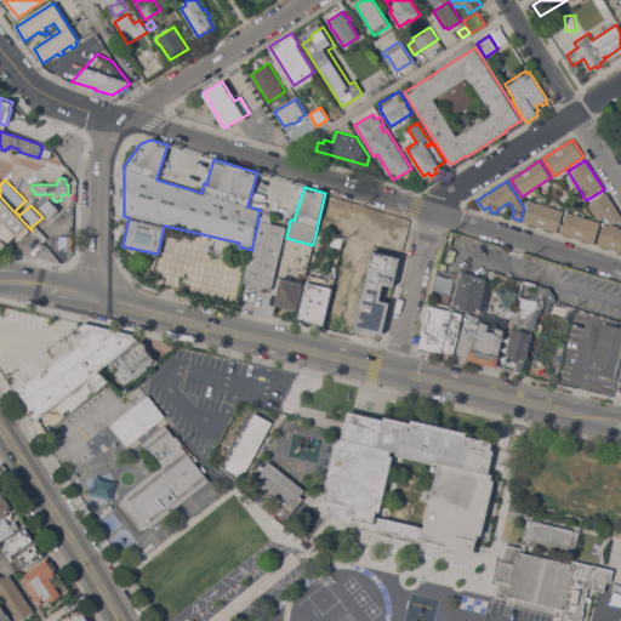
[(620,216),(620,218),(613,224),(620,226),(619,228),(620,228),(620,251),(598,244),(604,223),(611,226),(605,216),(598,220),(588,204),(605,193),(620,216)]
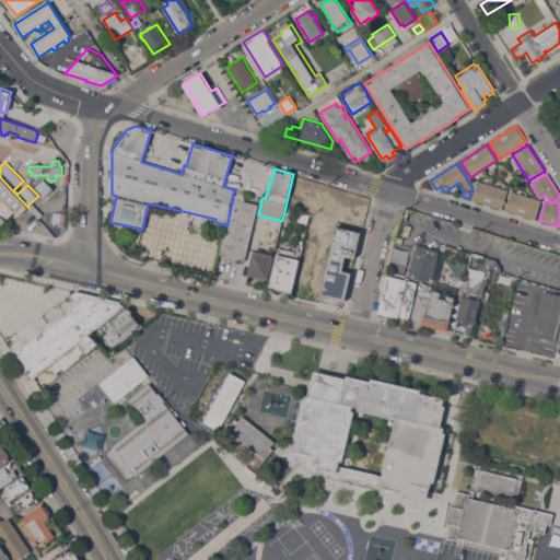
[(0,177),(28,208),(20,217),(15,212),(2,224),(0,223),(0,177)]
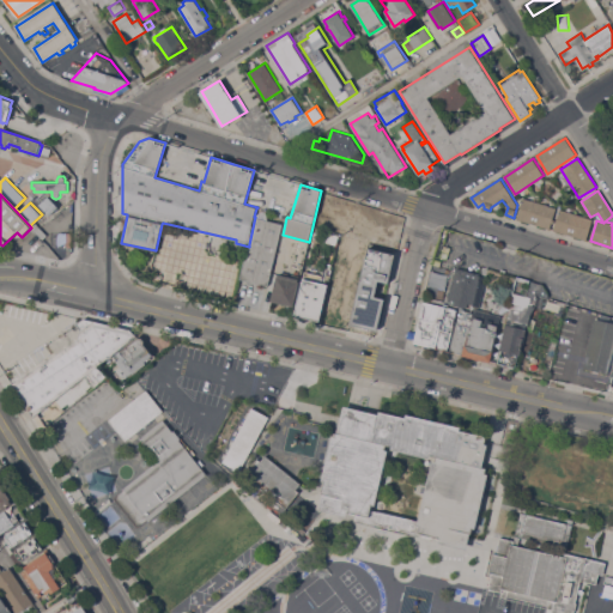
[(59,206),(50,214),(40,205),(48,196),(59,206)]
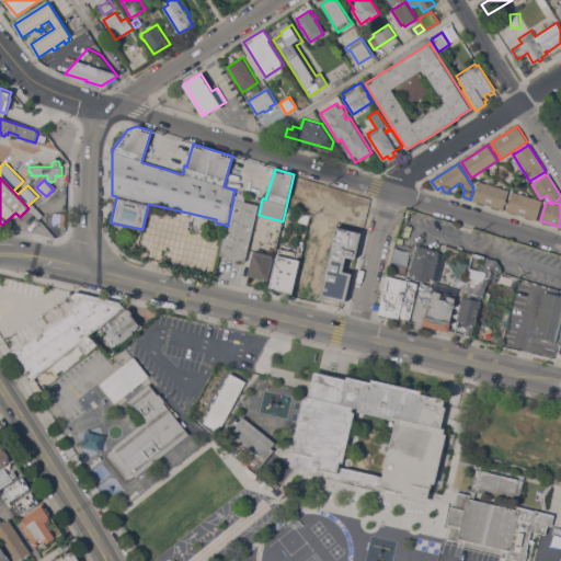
[(506,201),(507,201),(507,204),(505,204),(503,209),(473,201),(479,181),(487,183),(488,182),(491,183),(491,184),(497,186),(499,185),(502,186),(502,187),(510,191),(506,201)]
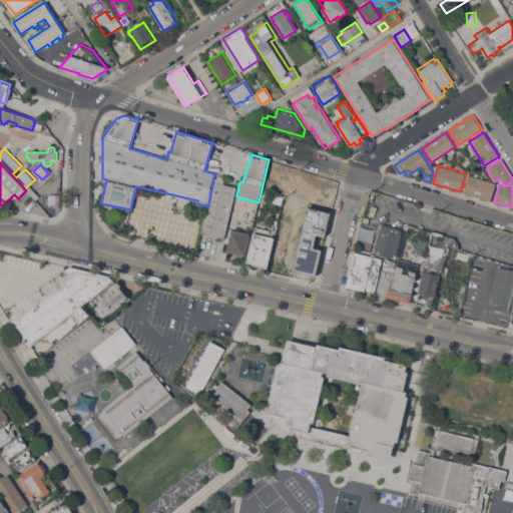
[(491,200),(463,192),(468,174),(476,176),(476,175),(479,176),(479,178),(486,180),(486,179),(490,180),(489,181),(496,183),(491,200)]
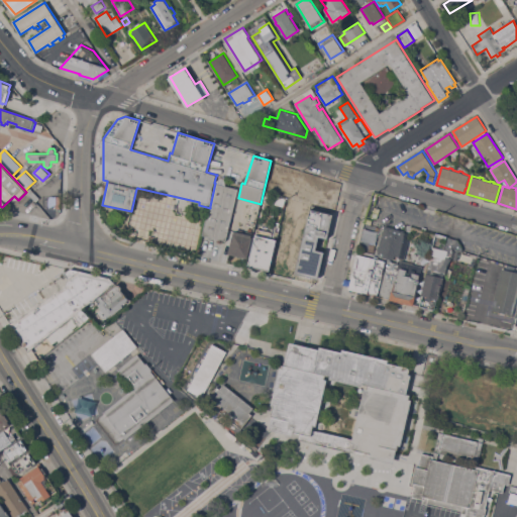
[(215,183),(238,188),(226,241),(203,235),(210,208),(210,206),(215,183)]
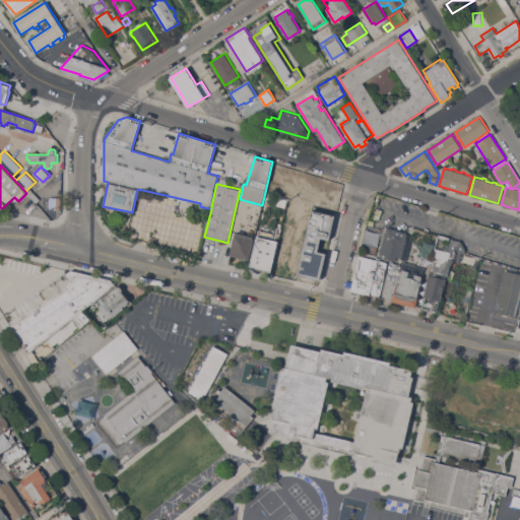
[(277,205),(279,197),(287,199),(285,207),(277,205)]
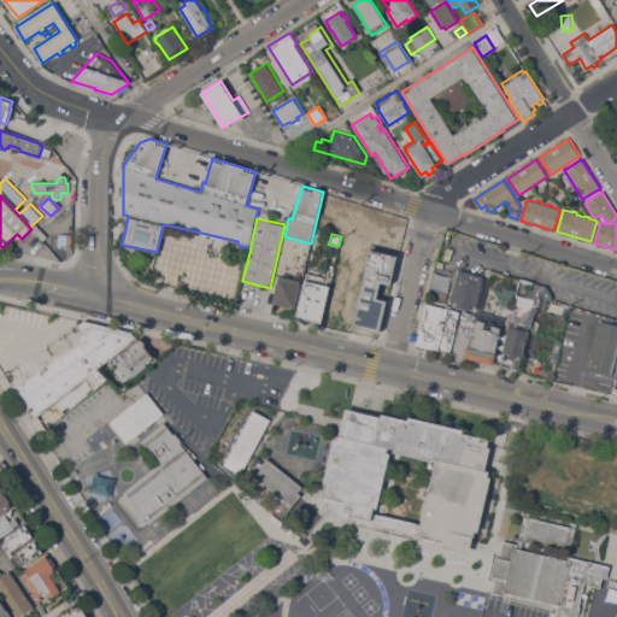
[(391,285),(381,282),(377,298),(387,300),(380,333),(354,327),(372,250),(398,256),(391,285)]
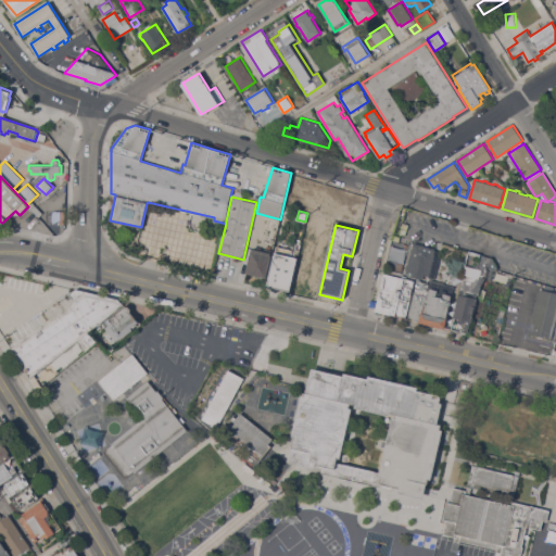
[(438,252),(438,256),(441,256),(436,280),(432,279),(431,279),(431,278),(428,278),(429,276),(425,275),(425,279),(407,275),(408,272),(406,270),(412,248),(413,248),(414,244),(414,242),(436,248),(436,250),(439,251),(438,252)]
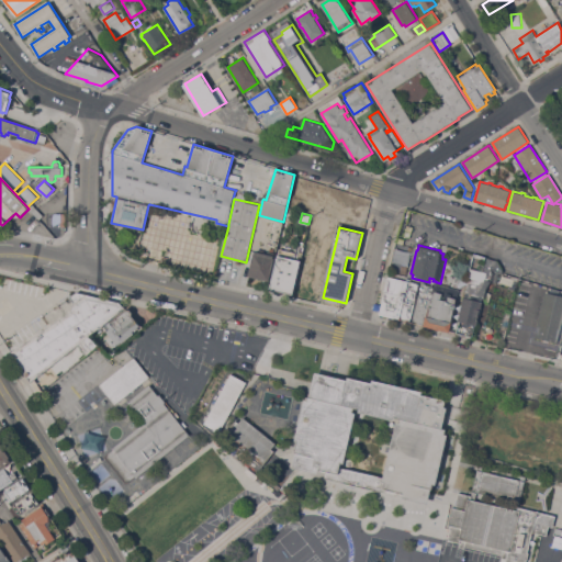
[(293,294),(270,289),(278,255),(279,256),(281,248),(296,253),(295,256),(300,257),(299,260),(301,260),(293,294)]
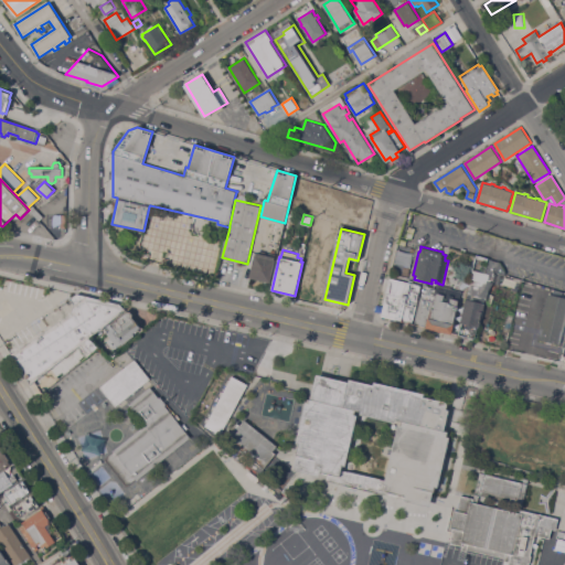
[(276,257),(275,258),(276,259),(270,281),(249,277),(255,254),(256,255),(256,253),(276,257)]
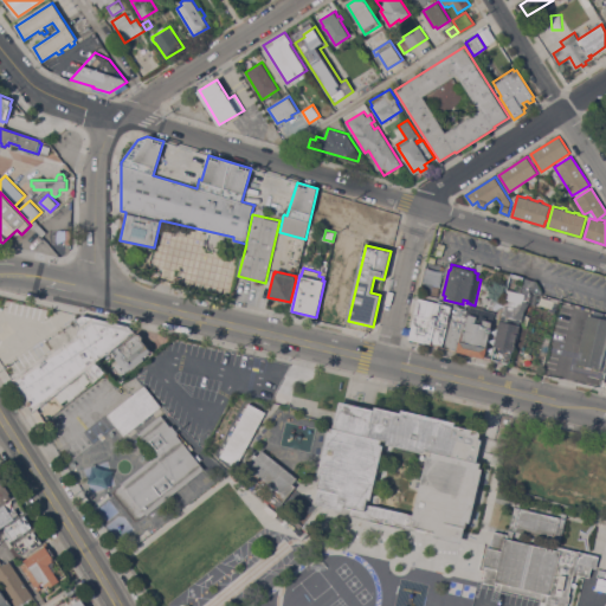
[(533,294),(530,304),(529,303),(529,305),(528,305),(522,317),(515,352),(513,350),(510,362),(492,359),(494,350),(490,349),(497,321),(500,321),(500,320),(501,321),(503,314),(507,300),(508,292),(507,289),(507,288),(511,272),(537,281),(542,292),(542,295),(539,294),(533,294)]
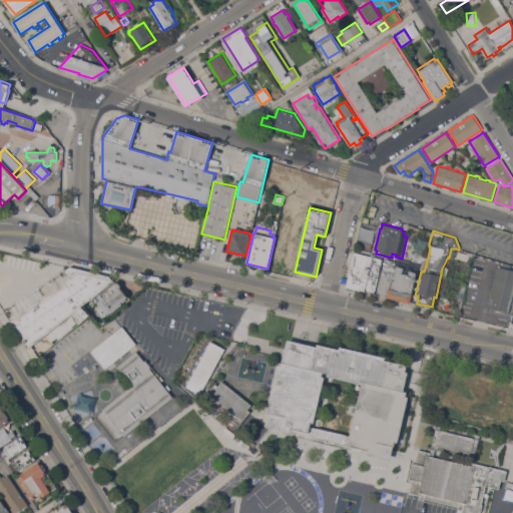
[(383,259),(381,266),(382,267),(375,294),(366,292),(348,287),(356,251),(374,257),(383,259)]
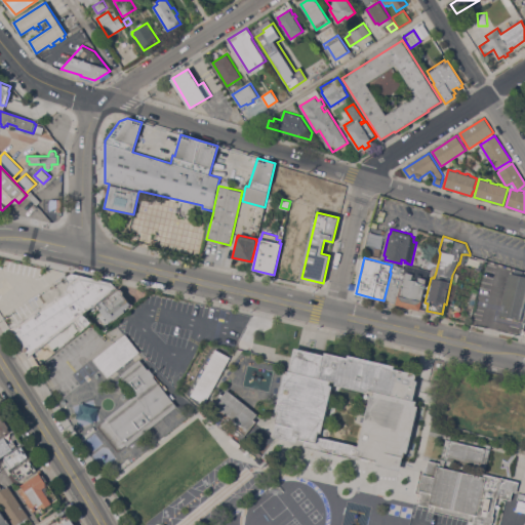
[(407,265),(430,270),(419,310),(398,305),(396,305),(397,304),(386,300),(394,265),(406,268),(406,265),(407,265)]
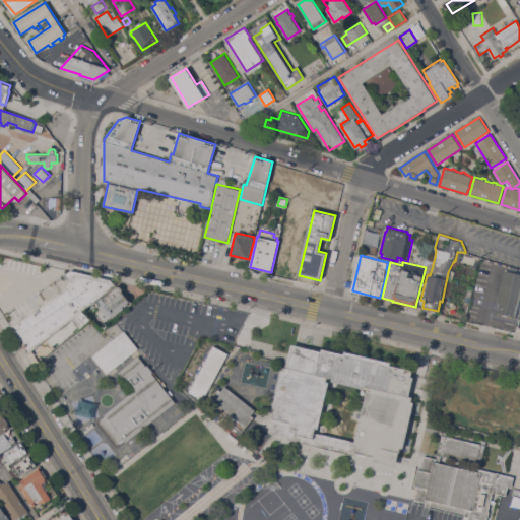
[(508,271),(509,267),(519,270),(519,299),(516,317),(495,312),(505,270),(508,271)]
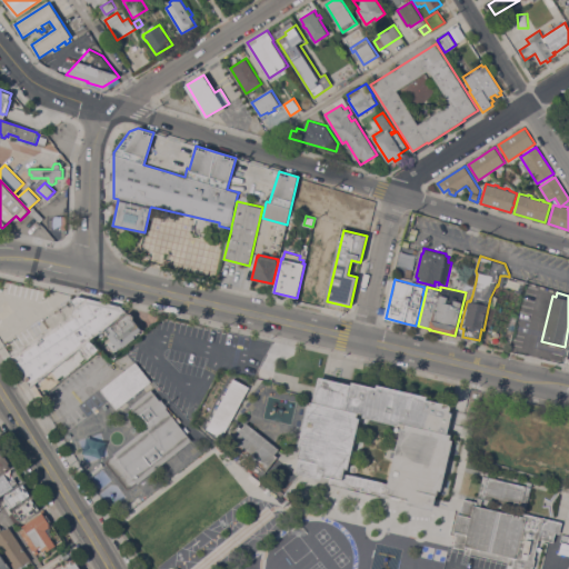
[(72,301),(71,300),(77,296),(79,297),(122,307),(127,312),(90,340),(100,349),(88,359),(79,349),(31,387),(11,356),(72,316),(76,307),(72,301)]
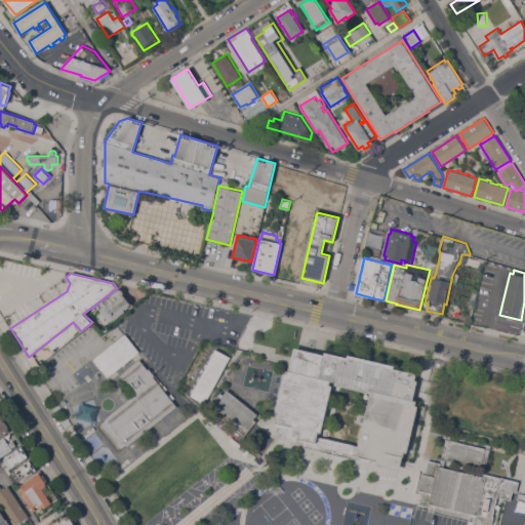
[(118,288),(121,289),(123,291),(123,294),(130,304),(128,306),(129,307),(125,310),(125,311),(113,320),(112,319),(106,324),(99,317),(104,314),(99,310),(104,307),(101,303),(103,301),(102,300),(117,288),(118,288)]
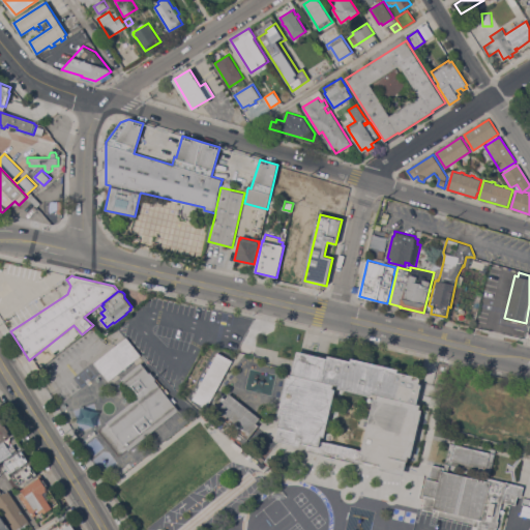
[(142,355),(109,381),(94,362),(127,336),(142,355)]
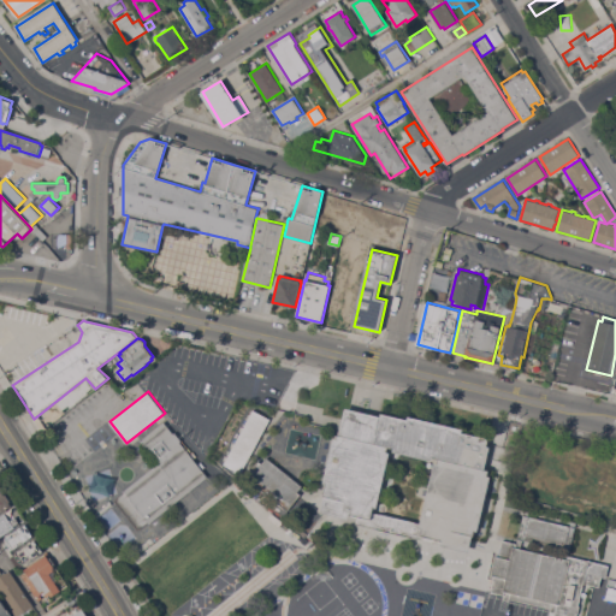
[(440,545),(442,542),(436,539),(434,542),(355,523),(357,516),(350,514),(349,519),(320,513),(324,496),(323,496),(326,484),(324,483),(333,438),(337,439),(338,434),(339,434),(345,408),(380,415),(381,413),(408,419),(408,415),(463,428),(463,430),(489,436),(486,446),(491,446),(485,469),(489,471),(487,475),(491,477),(479,531),(475,531),(474,537),(473,537),(469,552),(440,545)]
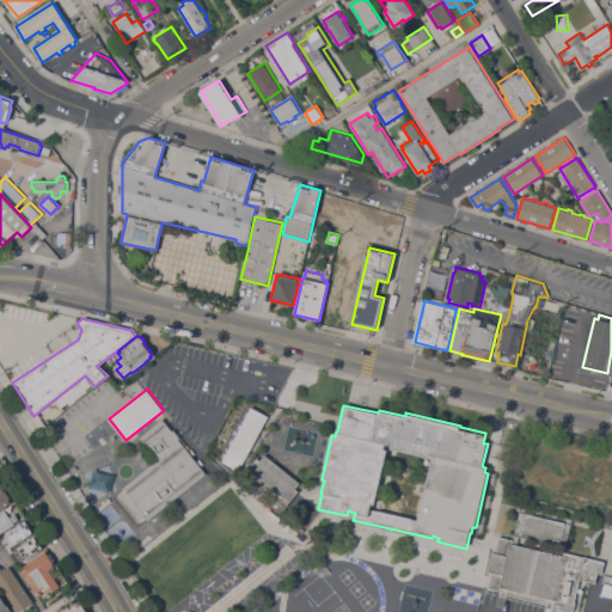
[(240,470),(224,461),(225,457),(222,456),(225,452),(227,453),(232,444),(230,442),(232,439),(234,440),(240,428),(238,427),(240,423),(243,424),(248,415),(245,414),(248,410),(250,411),(252,408),(269,416),(240,470)]
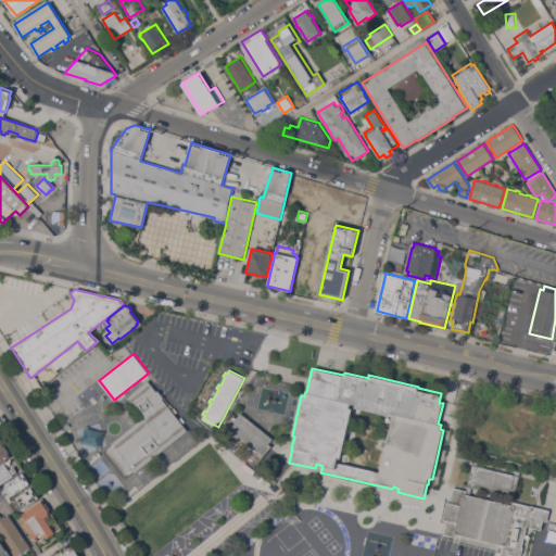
[(156,391),(159,390),(164,397),(163,399),(188,430),(135,472),(134,471),(125,478),(104,451),(113,444),(112,443),(143,418),(127,397),(148,380),(156,391)]
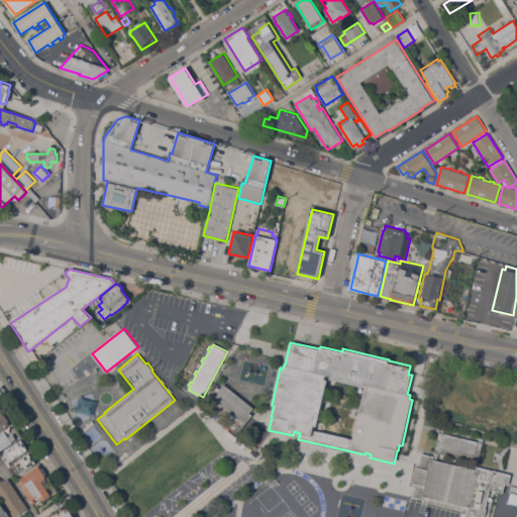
[(254,408),(250,412),(249,411),(249,412),(252,415),(241,429),(206,401),(217,387),(220,389),(224,384),(254,408)]
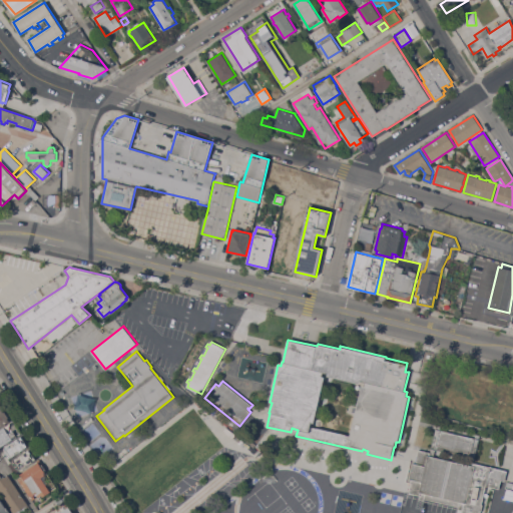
[(0,411),(4,409),(9,418),(8,418),(10,421),(0,427),(0,411)]
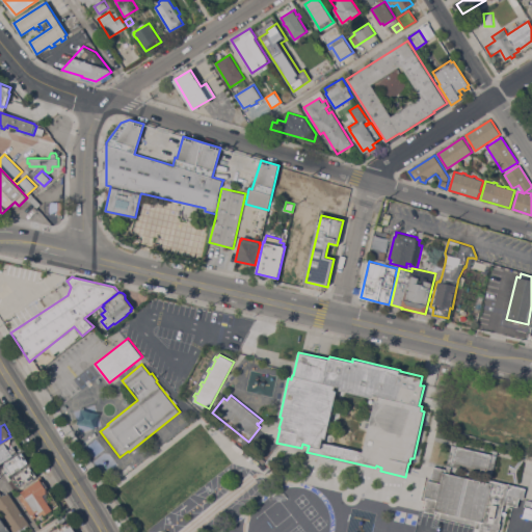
[(447,469),(453,441),(458,442),(457,446),(493,454),(494,450),(498,451),(491,480),(526,488),(524,499),(520,498),(517,506),(504,503),(500,523),(501,524),(499,531),(498,531),(497,531),(478,531),(479,529),(475,528),(476,525),(440,516),(440,519),(435,517),(435,513),(425,511),(427,501),(426,501),(427,497),(425,497),(428,480),(431,480),(434,467),(447,469)]
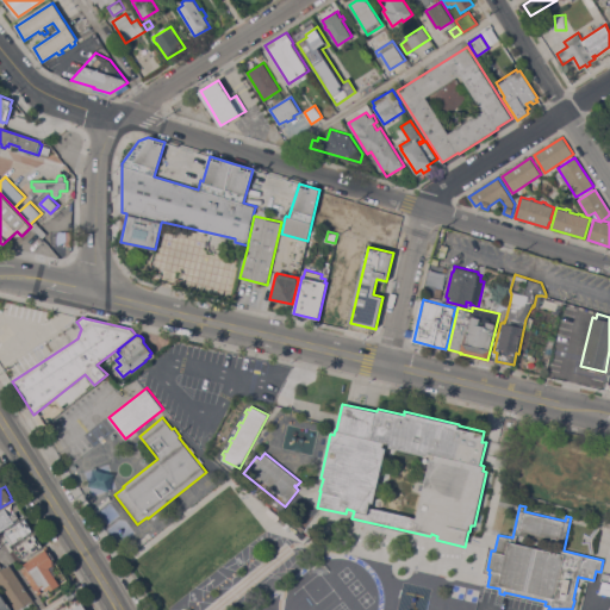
[(10,515),(17,511),(20,517),(0,529),(0,510),(5,508),(10,515)]
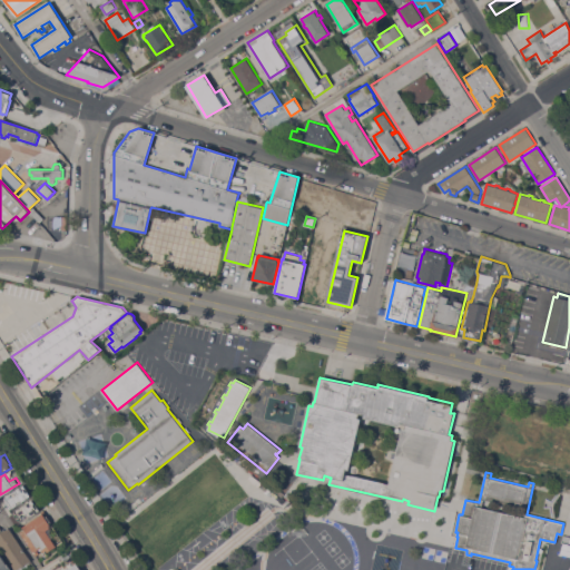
[(2,499),(25,484),(31,495),(9,510),(2,499)]
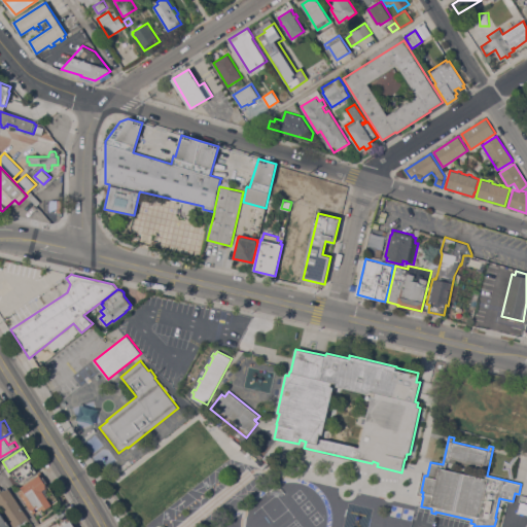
[(30,461),(37,471),(15,486),(9,477),(30,461)]
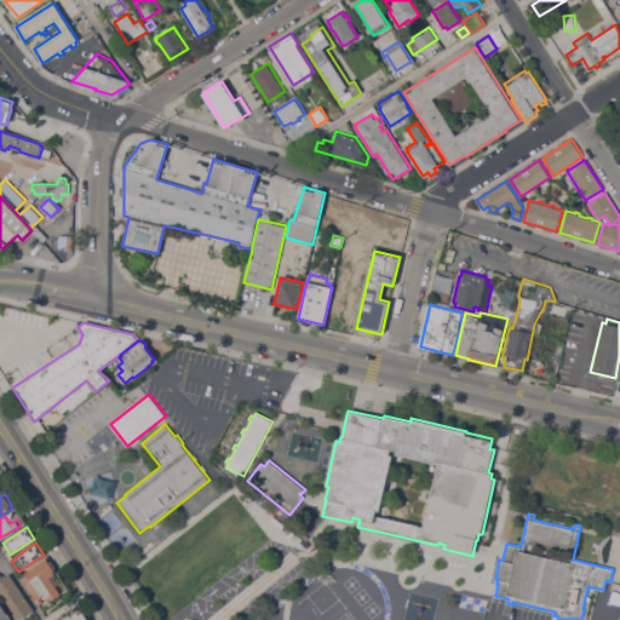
[(45,556),(47,555),(57,570),(55,572),(56,574),(51,578),(62,595),(50,602),(47,600),(46,601),(44,597),(41,600),(42,602),(40,604),(21,575),(47,560),(45,556)]
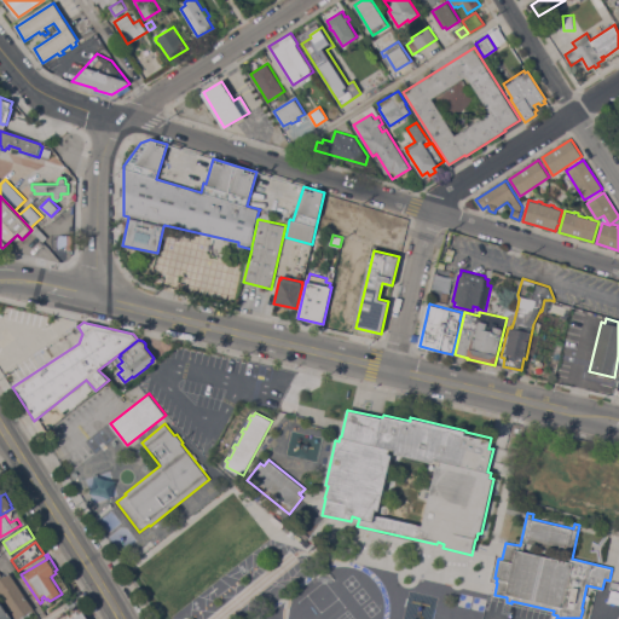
[(0,570),(4,577),(10,572),(35,609),(21,618),(15,618),(0,595),(0,570)]
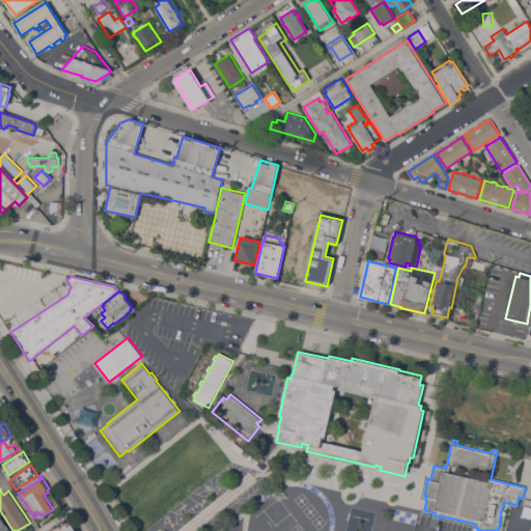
[(0,530),(0,513),(11,530),(0,530)]
